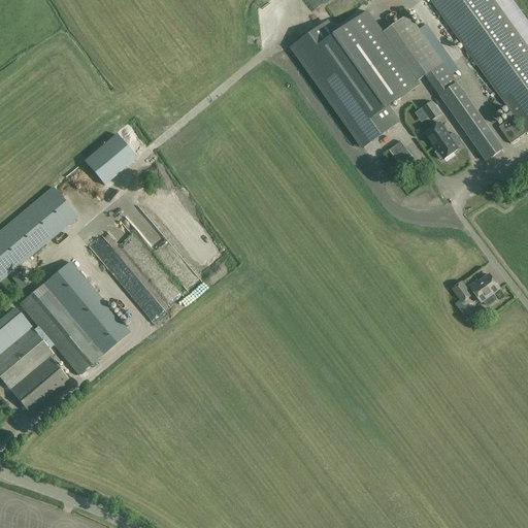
[(527,132),(527,46),(494,0),(429,0),(524,131),(522,132),(513,118),(499,128),(512,144),(526,133),(526,134),(527,132)]
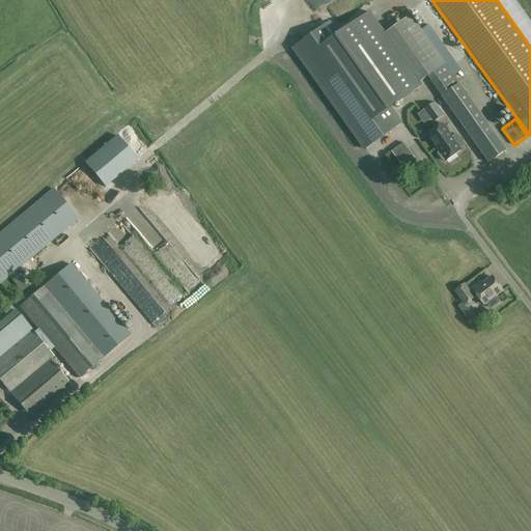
[(338,34),(330,22),(295,47),(294,48),(292,49),(363,150),(364,149),(366,148),(401,123),(390,108),(422,85),(419,81),(386,33),(371,11),(338,34)]
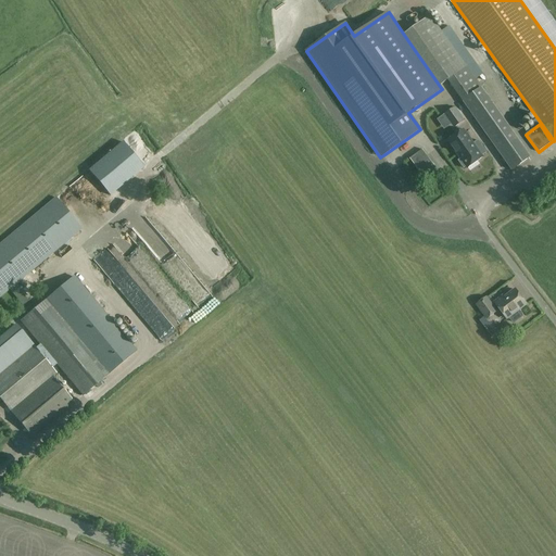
[(429,16),(404,35),(439,85),(446,80),(513,174),(531,161),(500,116),(501,115),(466,67),(429,16)]
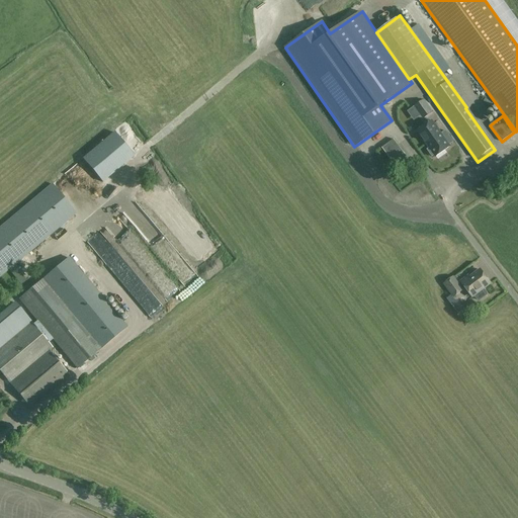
[(432,112),(429,107),(424,100),(415,107),(423,118),(432,112)]
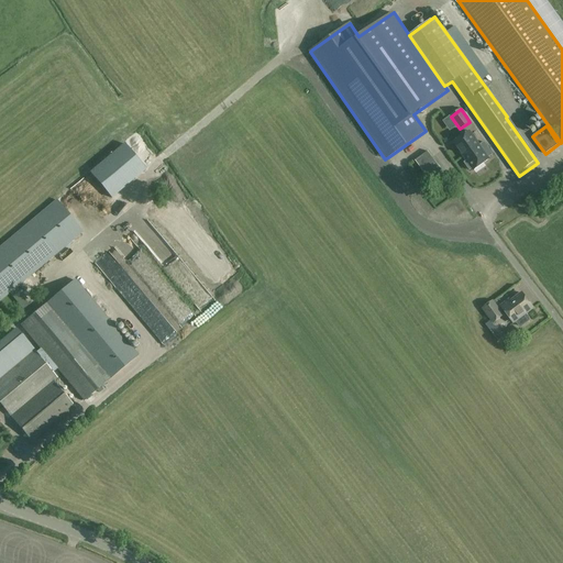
[(472,169),(473,170),(489,159),(488,157),(493,155),(484,143),(479,146),(470,132),(453,143),(463,157),(466,162),(464,163),(470,170),(472,169)]
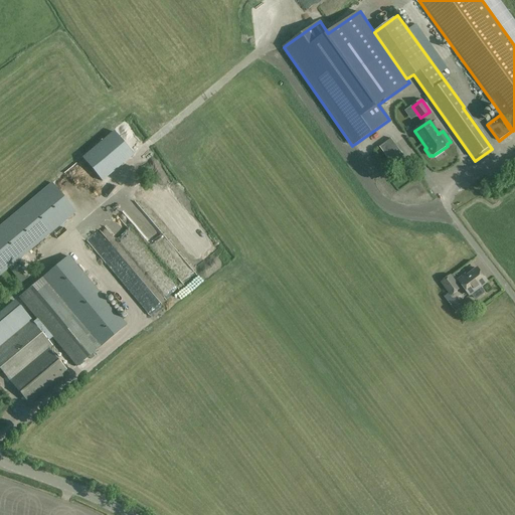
[(399,150),(391,139),(379,147),(392,164),(396,160),(405,173),(411,169),(402,156),(403,155),(399,150)]
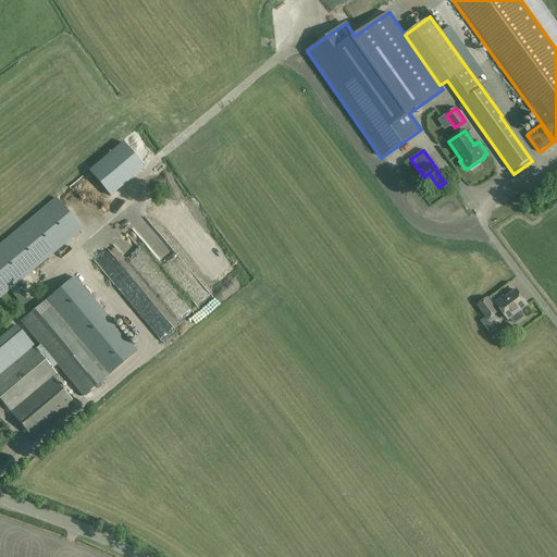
[(0,246),(0,298),(83,230),(57,199),(0,246)]
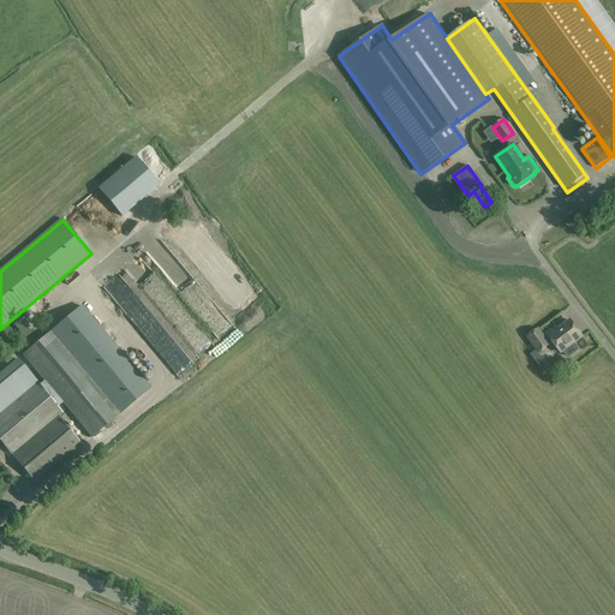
[(151,392),(84,310),(24,360),(91,441),(151,392)]
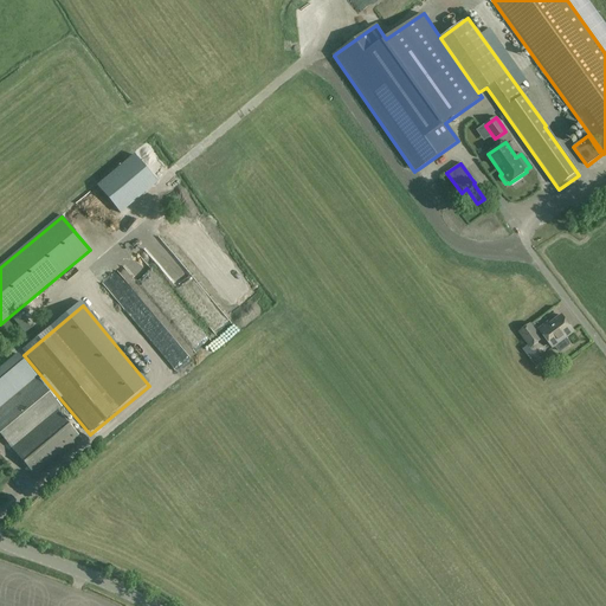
[(571,342),(566,336),(573,331),(561,316),(549,324),(548,323),(540,329),(553,347),(555,345),(559,350),(561,350),(569,345),(571,342)]
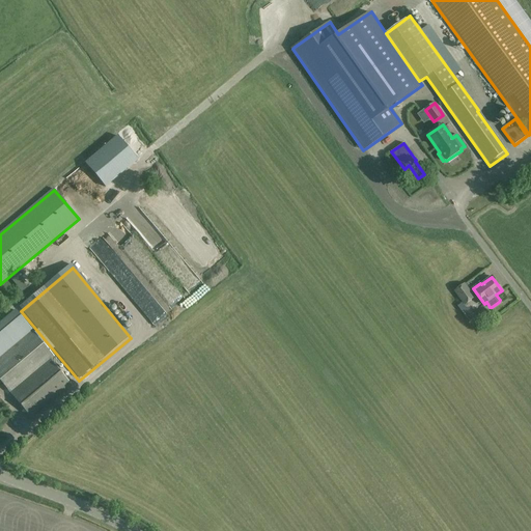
[(454,290),(465,305),(475,298),(465,283),(454,290)]
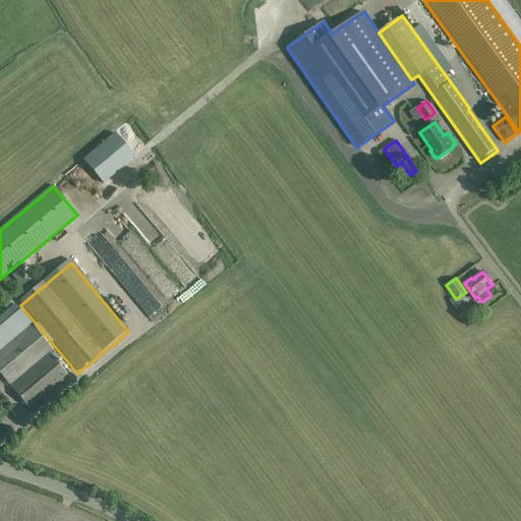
[(69,379),(53,359),(56,355),(15,308),(0,320),(0,378),(29,413),(69,379)]
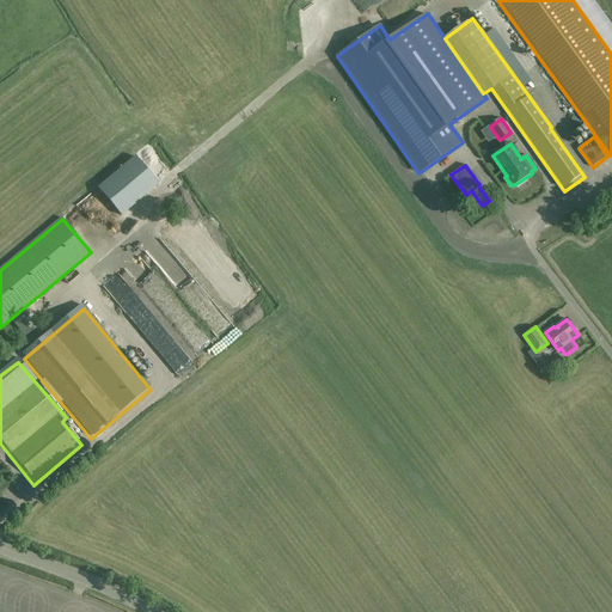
[(206,451),(194,451),(194,466),(207,466),(206,451)]
